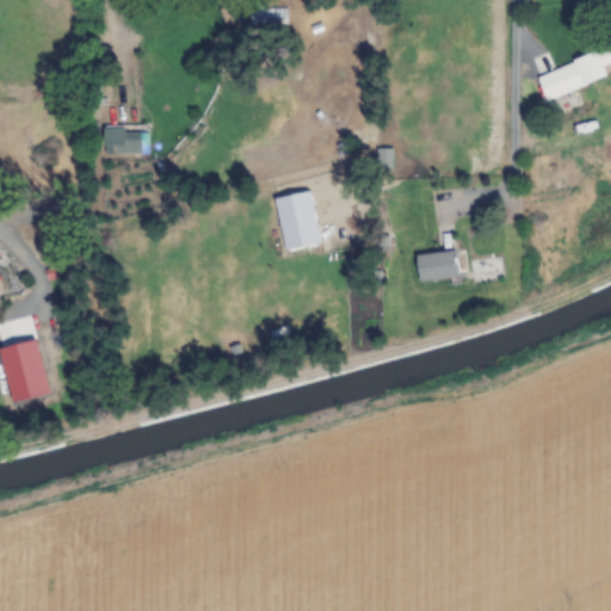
[(287,8),(257,8),(257,24),(287,24),(287,8)]
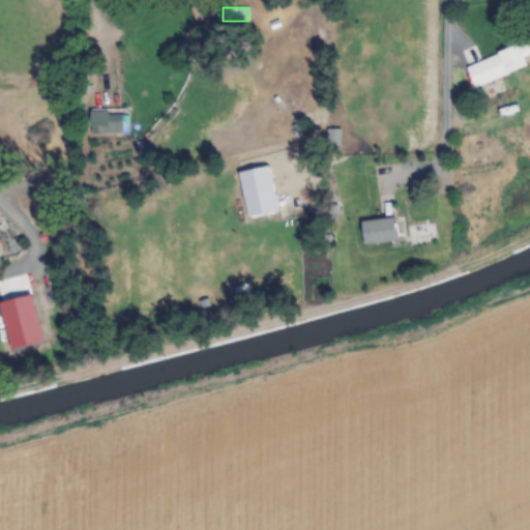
[(526,57),(529,55),(529,47),(528,41),(465,65),(474,88),(529,66),(526,57)]
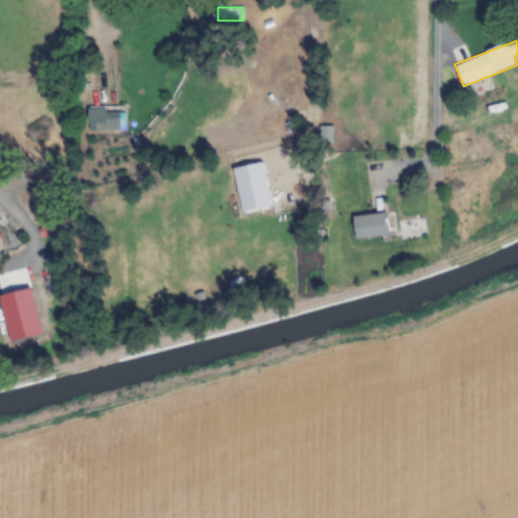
[(91,106),(91,131),(124,131),(124,106),(91,106)]
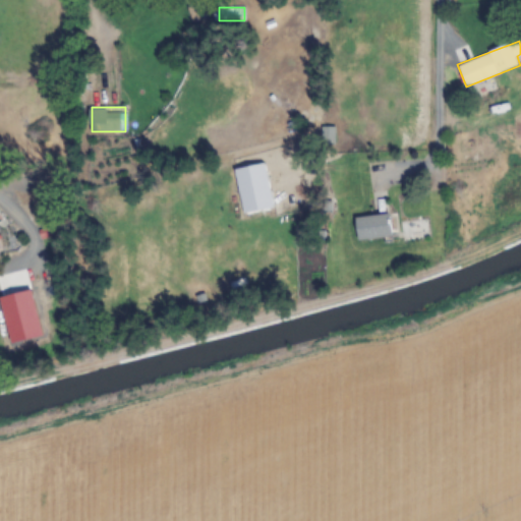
[(334,127),(323,127),(323,142),(334,142),(334,127)]
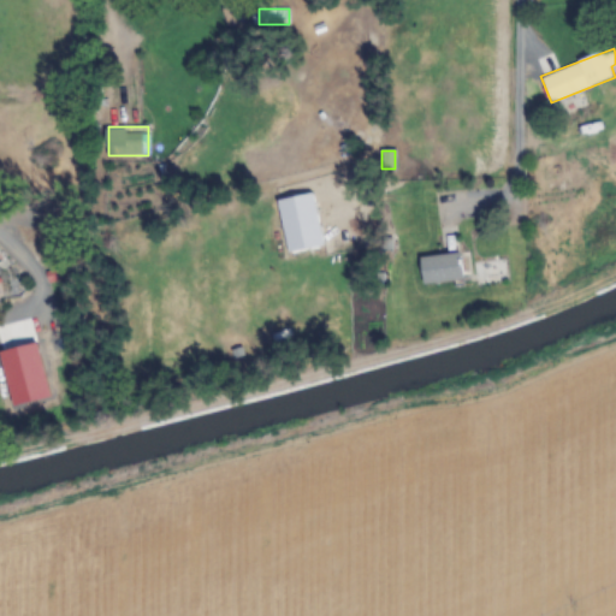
[(420,258),(422,284),(463,280),(461,254),(420,258)]
